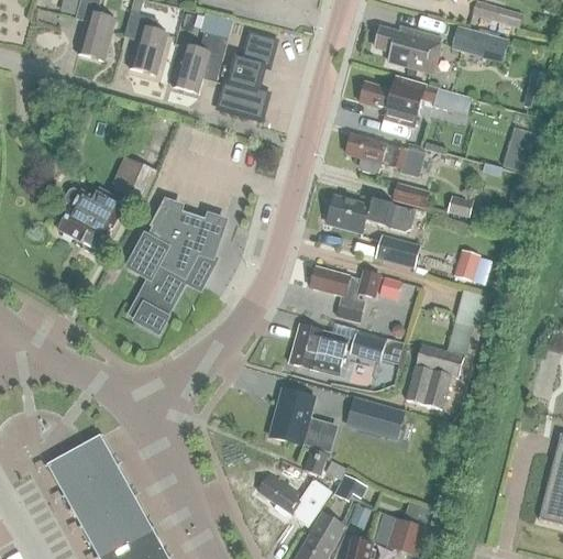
[(85,21),(76,53),(103,61),(114,20),(96,15),(99,0),(78,0),(74,18),(85,21)]
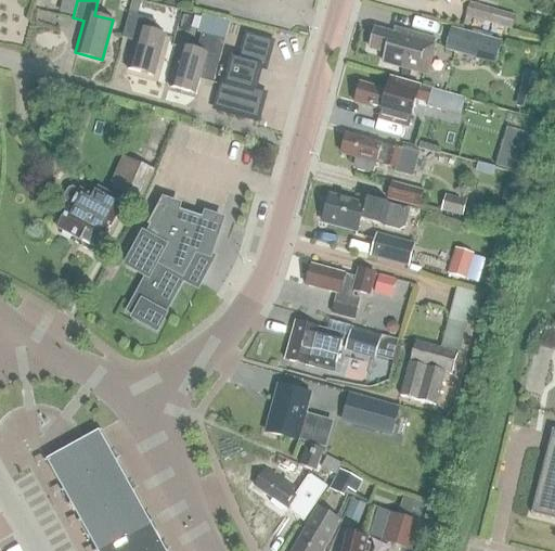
[(464,13),(511,27),(515,13),(472,0),(468,0),(464,13)]
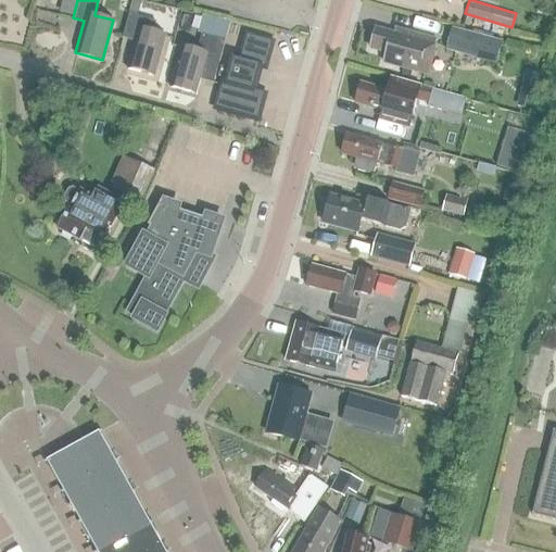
[(127,66),(154,73),(164,33),(152,29),(155,20),(128,12),(123,35),(135,38),(127,66)]
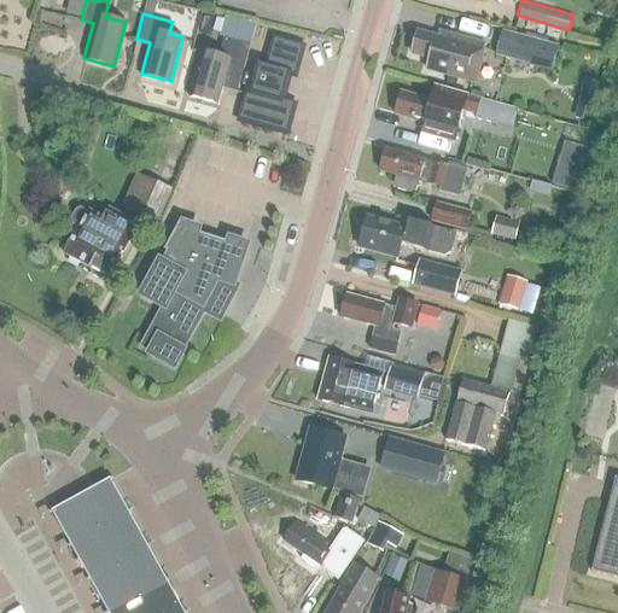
[(494,52),(551,68),(558,44),(501,28),(494,52)]
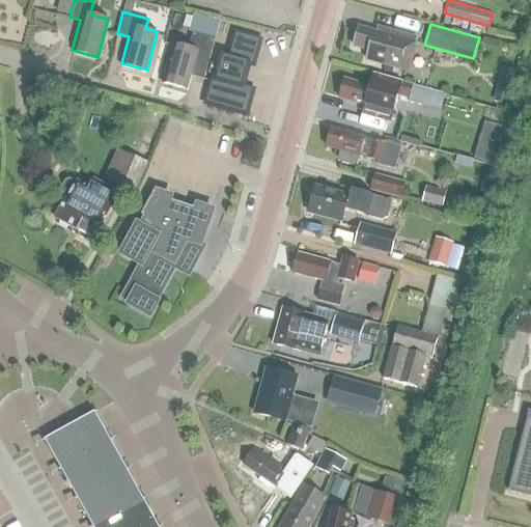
[(366,56),(407,67),(416,36),(386,27),(384,32),(359,25),(354,43),(368,47),(366,56)]
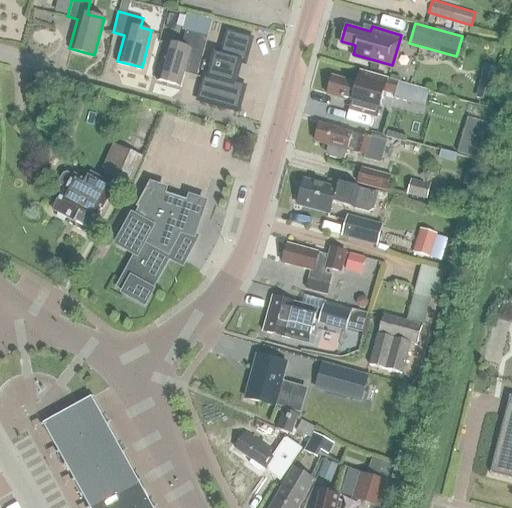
[(165,41),(155,78),(180,84),(184,70),(195,73),(205,34),(183,29),(179,44),(165,41)]
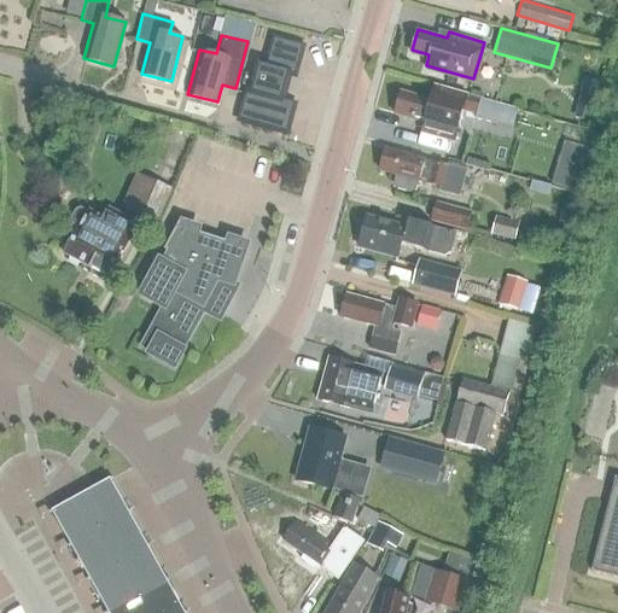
[(239,117),(257,122),(287,130),(295,101),(281,98),(289,70),(295,71),(301,45),(272,36),(266,64),(258,62),(251,91),(246,89),(239,117)]
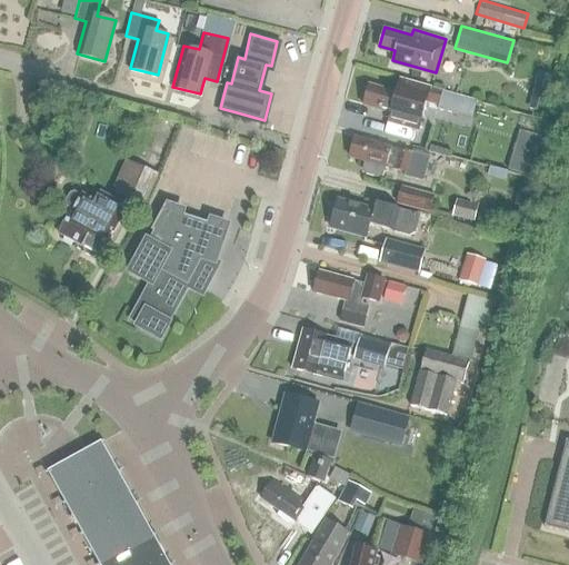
[(535,105),(547,107),(552,70),(541,69),(535,105)]
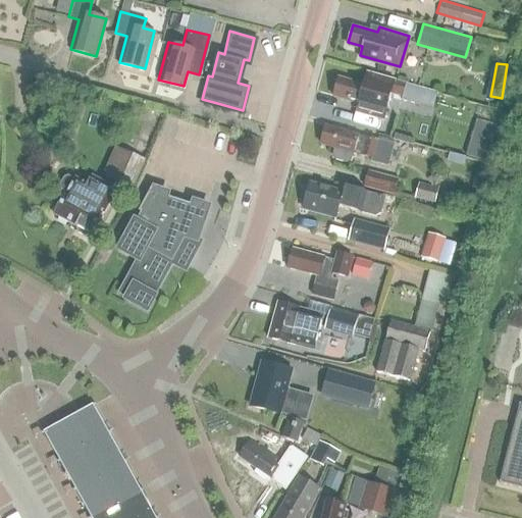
[(362,101),(359,111),(383,117),(390,90),(402,93),(405,82),(374,73),(371,84),(338,74),(333,94),(362,101)]
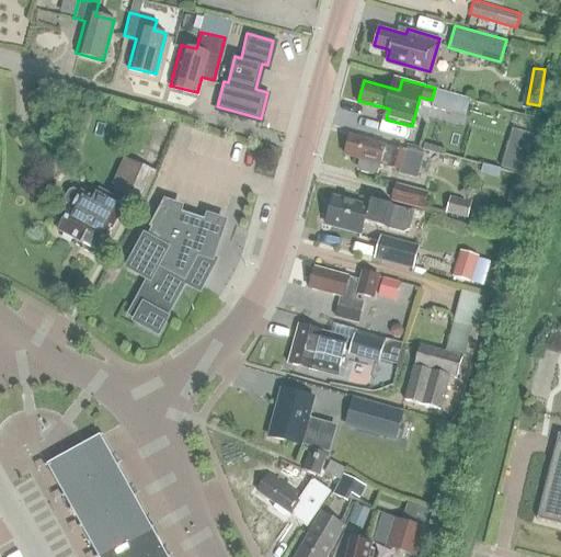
[(431,101),(431,104),(451,110),(456,93),(435,88),(432,100),(431,101)]
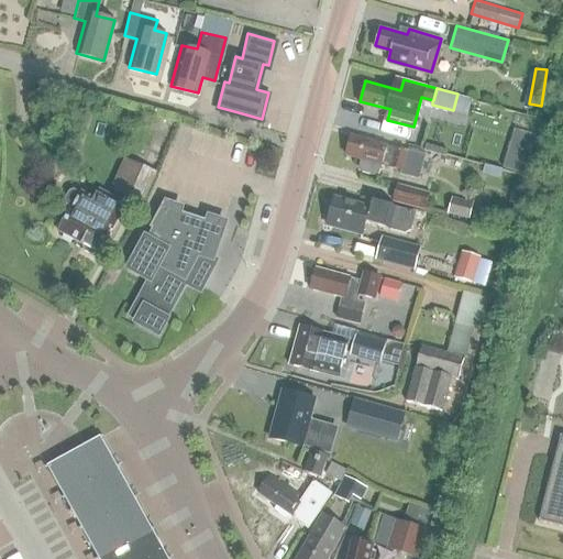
[(350,133),(345,152),(361,156),(359,164),(361,168),(373,172),(377,170),(379,161),(401,167),(400,172),(418,176),(424,152),(407,148),(406,149),(350,133)]
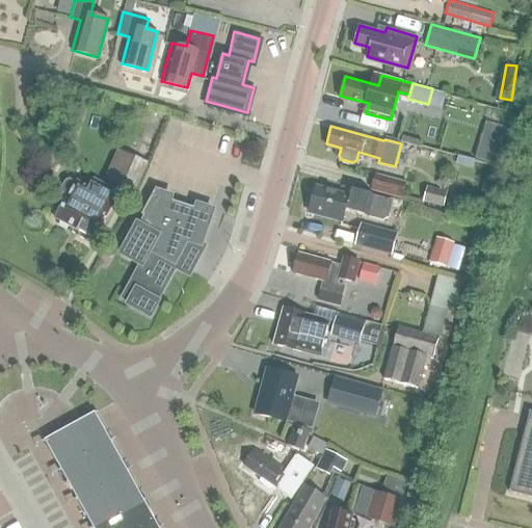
[(118,148),(109,168),(125,176),(122,183),(133,188),(145,160),(118,148)]
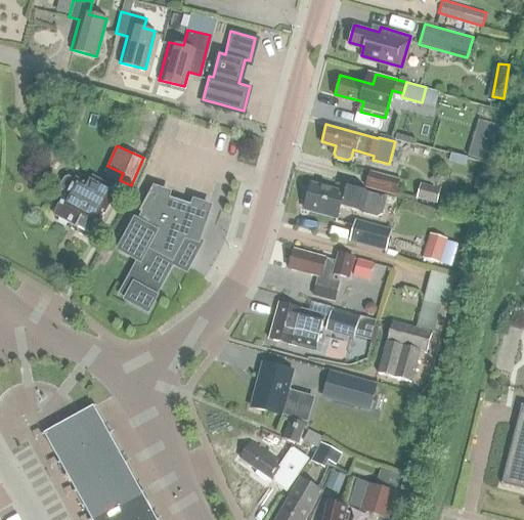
[(369,169),(366,181),(367,185),(396,192),(399,176),(369,169)]
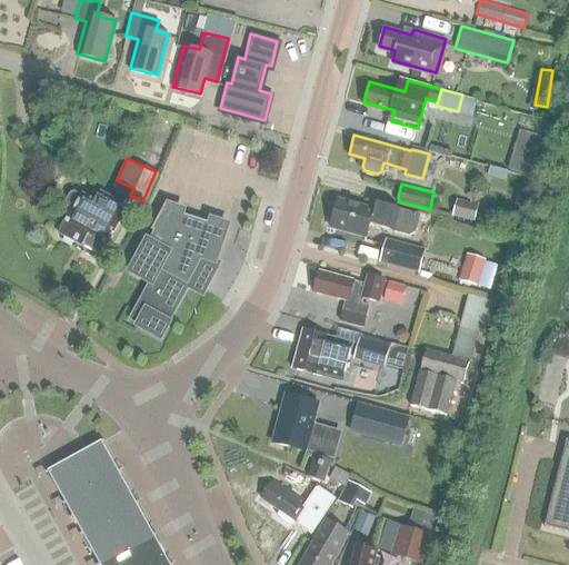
[(59,231),(98,254),(126,205),(115,197),(110,205),(82,189),(80,192),(77,191),(71,192),(67,200),(68,205),(72,207),(59,231)]
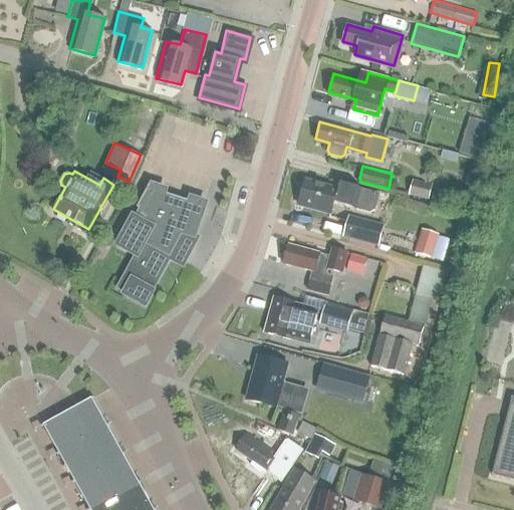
[(415,181),(412,191),(428,195),(433,177),(426,175),(424,183),(415,181)]
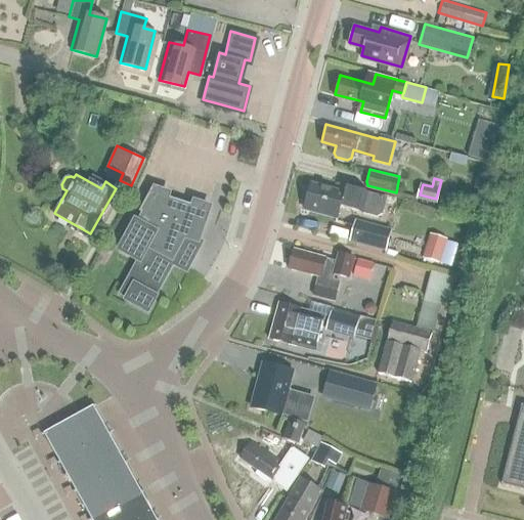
[(310,181),(303,207),(337,216),(340,204),(361,210),(376,214),(381,211),(385,196),(366,190),(342,184),(340,189),(310,181)]
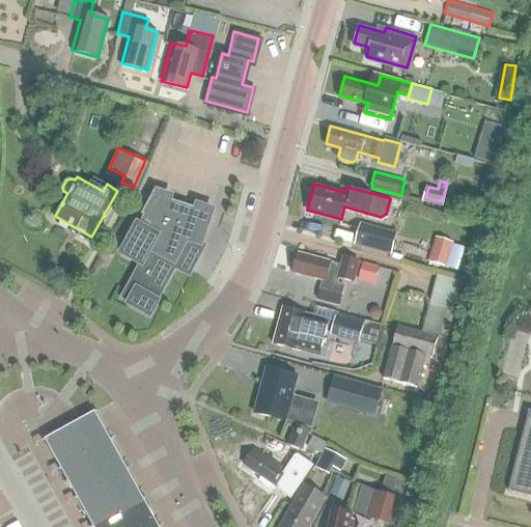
[(136,223),(120,253),(140,264),(123,296),(130,299),(128,303),(149,314),(158,299),(157,299),(174,265),(189,272),(203,245),(194,240),(201,226),(206,227),(213,207),(197,203),(195,206),(169,198),(170,194),(157,190),(138,224),(136,223)]
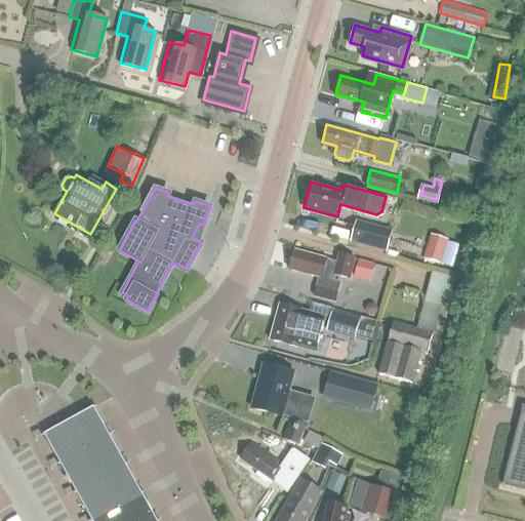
[(354,224),(350,239),(386,249),(390,233),(391,229),(355,219),(354,224)]
